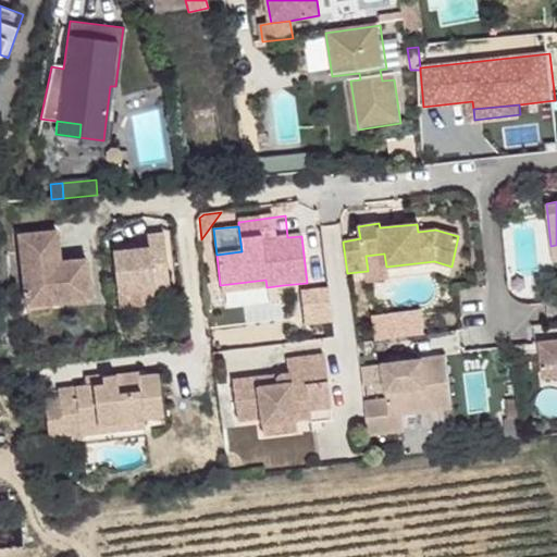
[(57,231),(19,235),(25,295),(62,291),(63,302),(90,299),(86,259),(61,261),(57,231)]
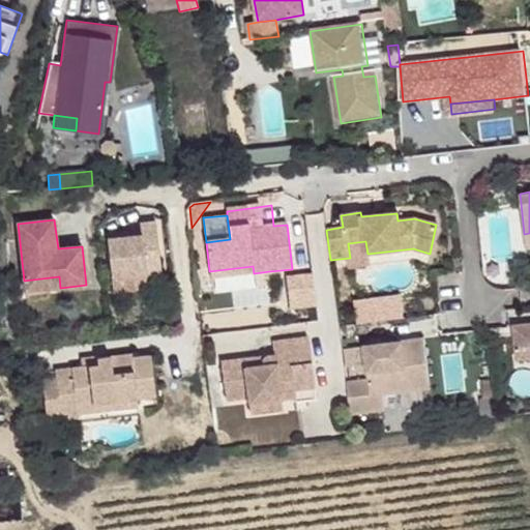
[(140,229),(107,232),(108,237),(107,237),(113,294),(146,290),(145,277),(160,275),(154,221),(139,223),(140,229)]
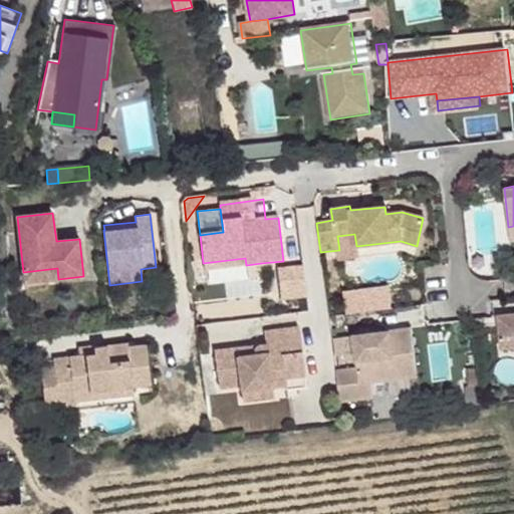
[(354,234),(337,236),(339,250),(340,259),(357,257),(356,246),(354,234)]
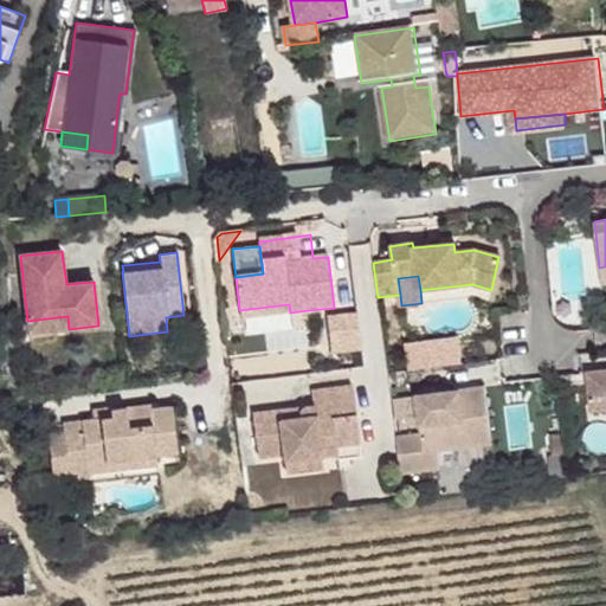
[(289,304),(239,310),(240,318),(290,313),(289,304)]
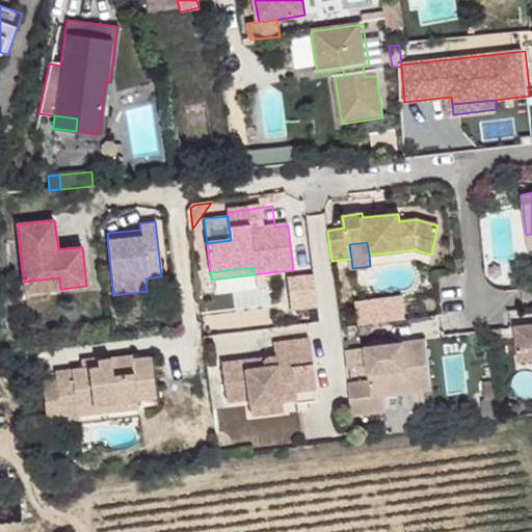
[(317,304),(313,272),(286,276),(290,309),(317,304)]
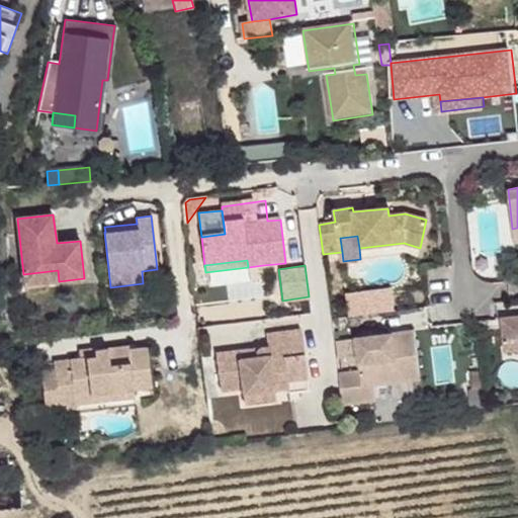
[(58,270),(23,274),(24,284),(59,281),(58,270)]
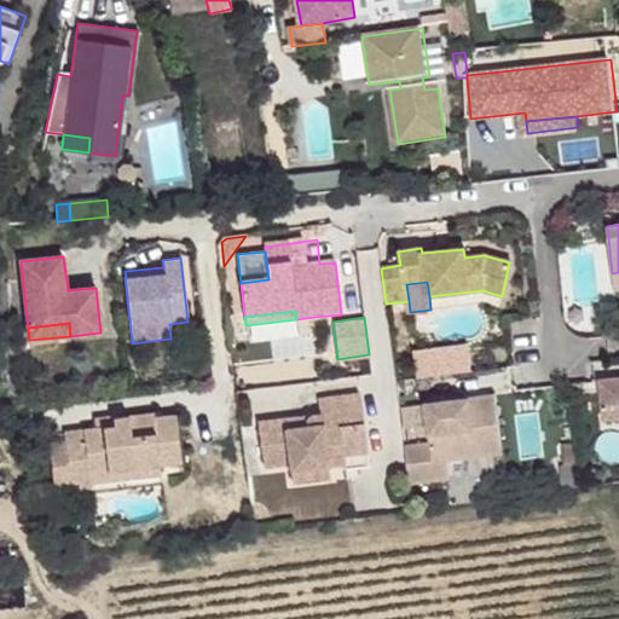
[(618,379),(600,381),(605,421),(618,418),(618,379)]
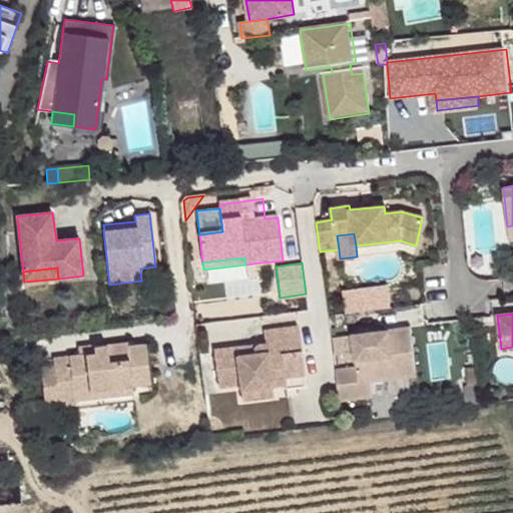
[(480,319),(473,320),(474,331),(481,330),(480,319)]
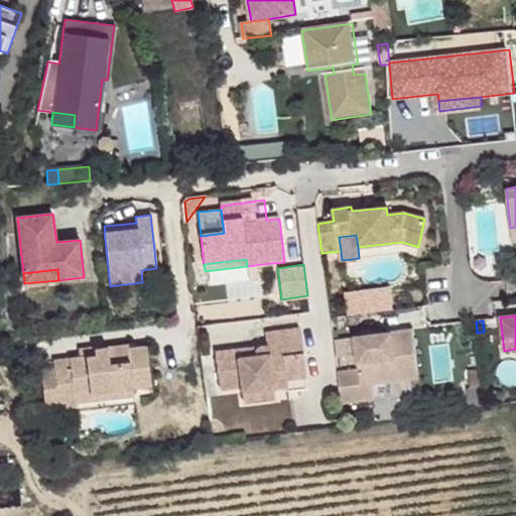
[(306,385),(299,330),(265,335),(266,346),(256,347),(253,349),(252,351),(252,356),(235,358),(234,350),(214,353),(219,391),(238,389),(240,404),(273,400),(272,390),(306,385)]
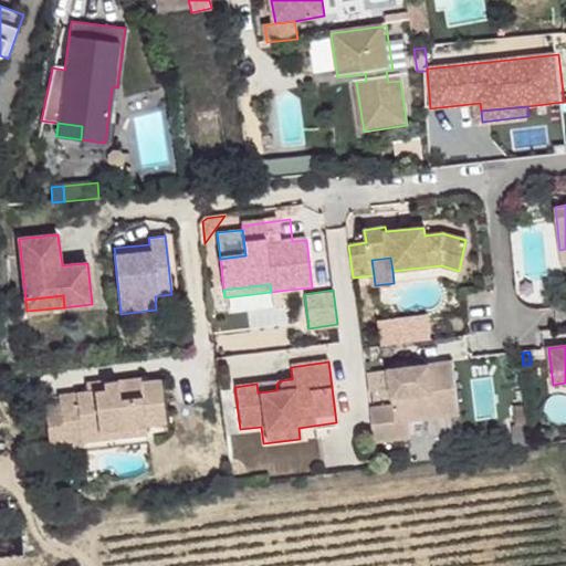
[(370,409),(375,440),(410,436),(408,419),(459,412),(451,362),(388,370),(392,406),(370,409)]
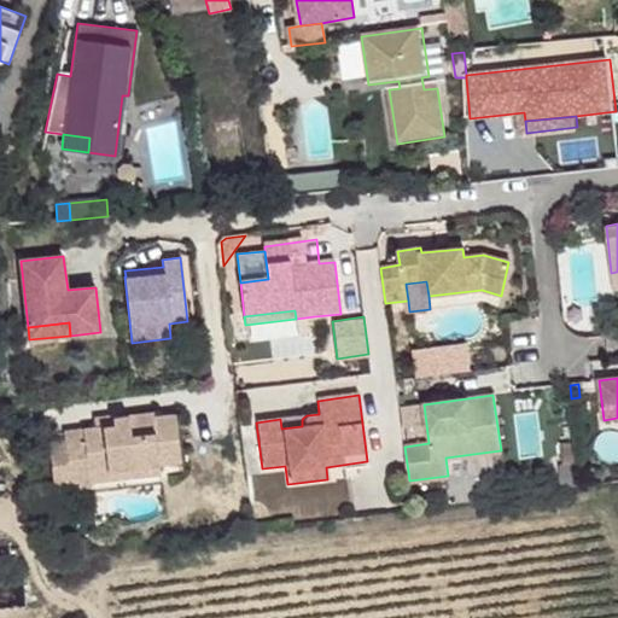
[(94,430),(64,433),(65,442),(70,490),(91,488),(91,484),(89,474),(132,470),(133,479),(159,476),(159,467),(181,465),(174,418),(152,420),(152,415),(114,420),(115,427),(94,430)]
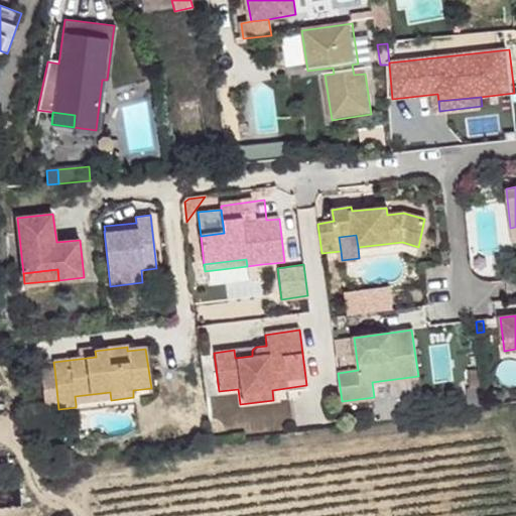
[(252,356),(252,351),(253,349),(256,347),(234,350),(235,358),(252,356)]
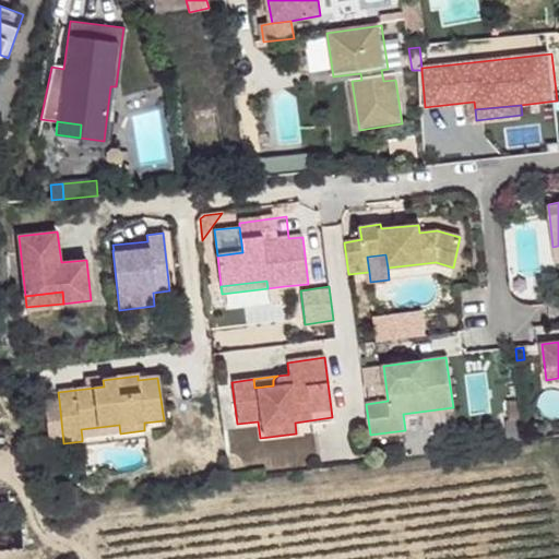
[(103,378),(84,380),(85,389),(104,387),(103,380),(103,378)]
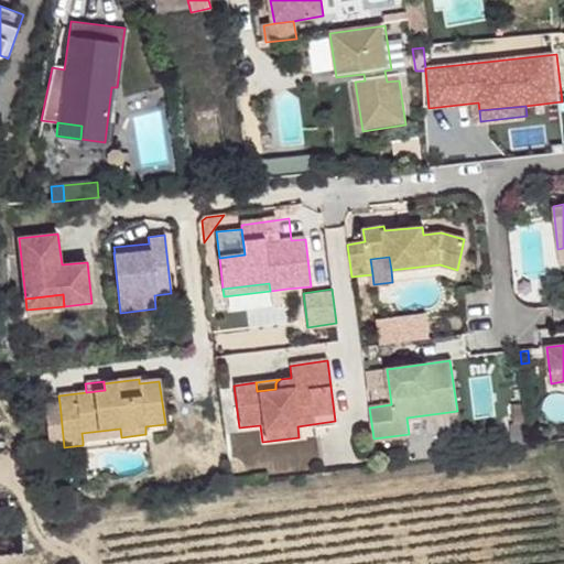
[(60,403),(44,405),(49,449),(64,447),(60,403)]
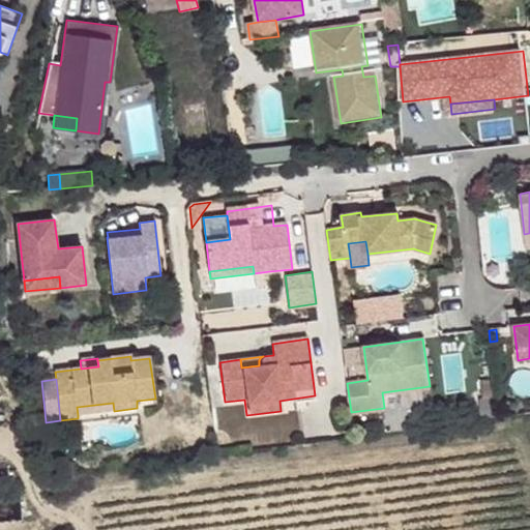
[(496,399),(494,381),(481,382),(482,400),(496,399)]
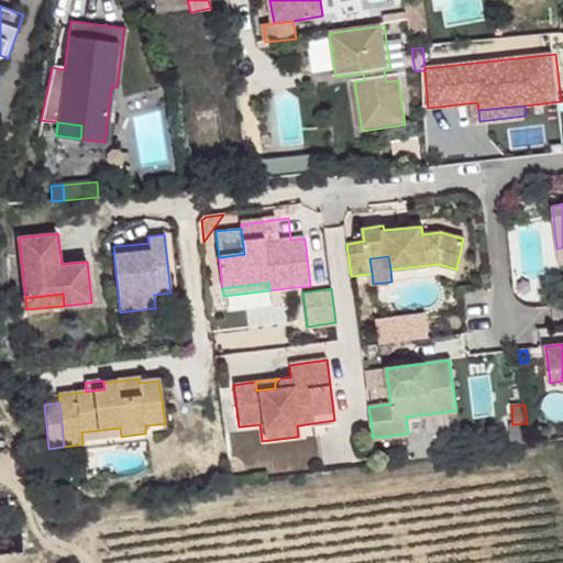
[(120,428),(81,432),(83,441),(121,437),(120,428)]
